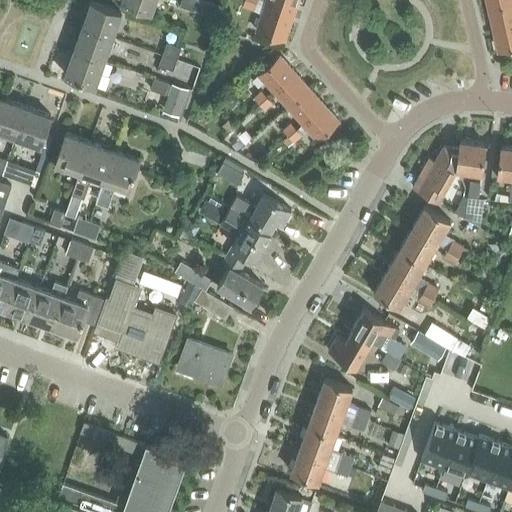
[(122,0),(122,1),(152,11),(156,0),(122,0)]
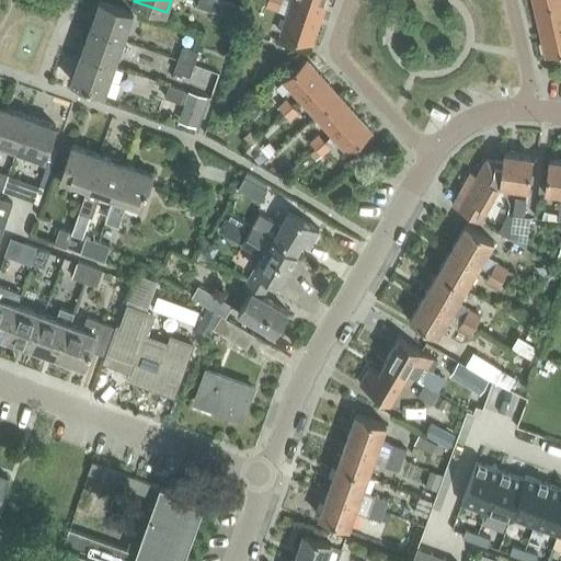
[(201,0),(198,7),(214,12),(217,0),(201,0)]
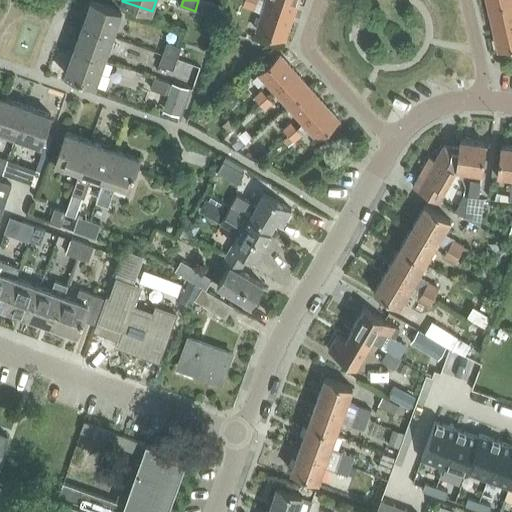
[(256,30),(285,40),(294,15),(264,5),(250,0),(245,0),(243,7),(255,11),(262,12),(256,30)]
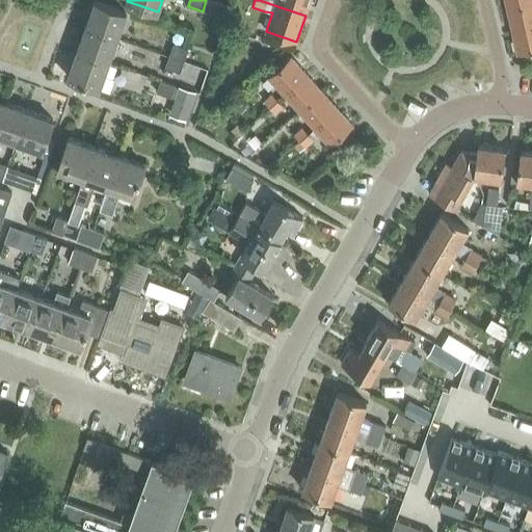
[(260,0),(274,5),(306,16),(310,0),(260,0)]
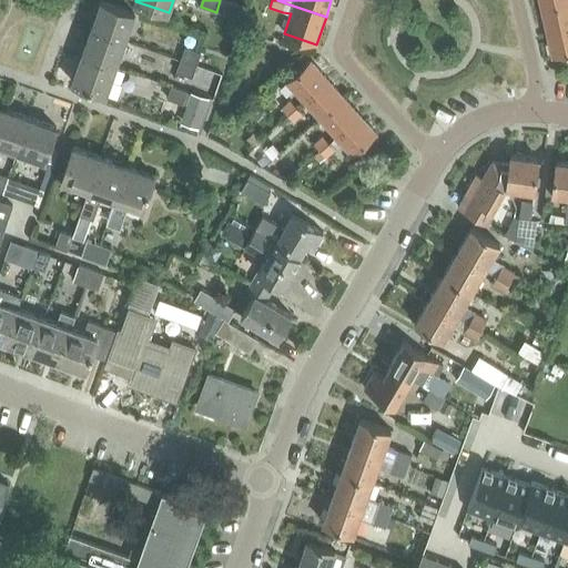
[(567,0),(539,0),(543,9),(567,2),(567,0)]
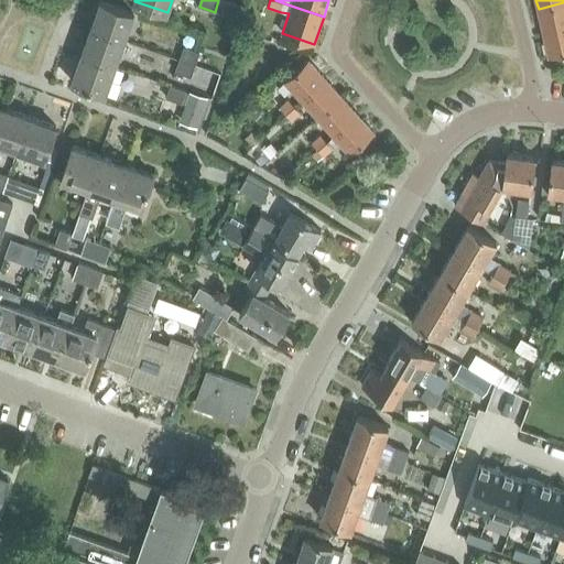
[(91,29),(125,41),(134,13),(101,2),(91,29)]
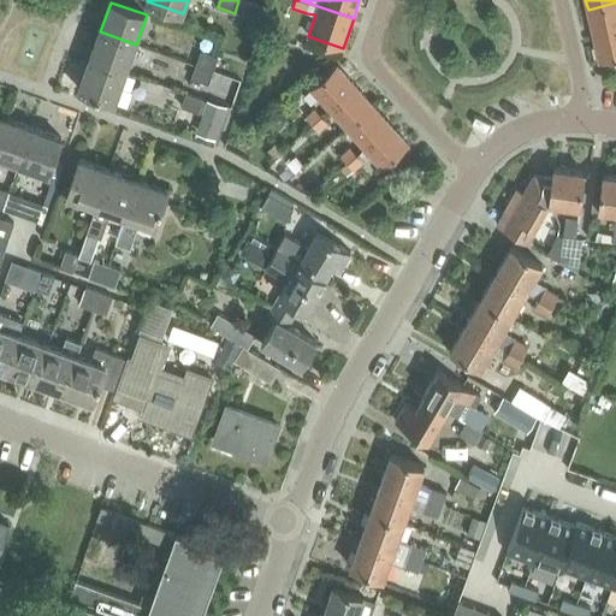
[(615,30),(615,3),(588,10),(594,36),(615,30)]
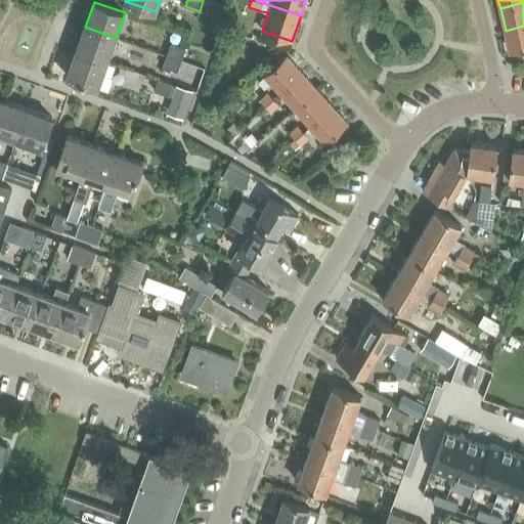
[(523,26),(506,31),(511,52),(523,49),(523,26)]
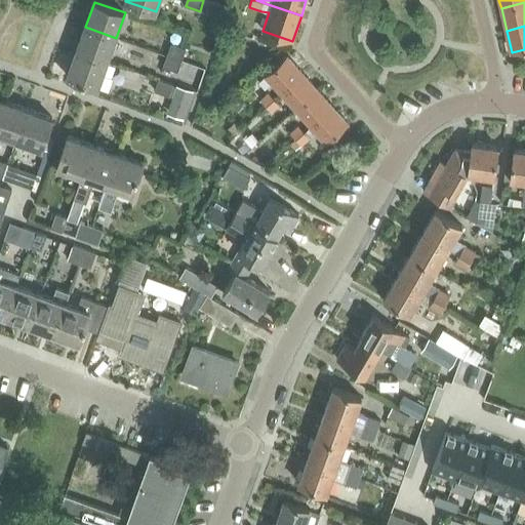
[(77,52),(107,63),(116,38),(85,27),(77,52)]
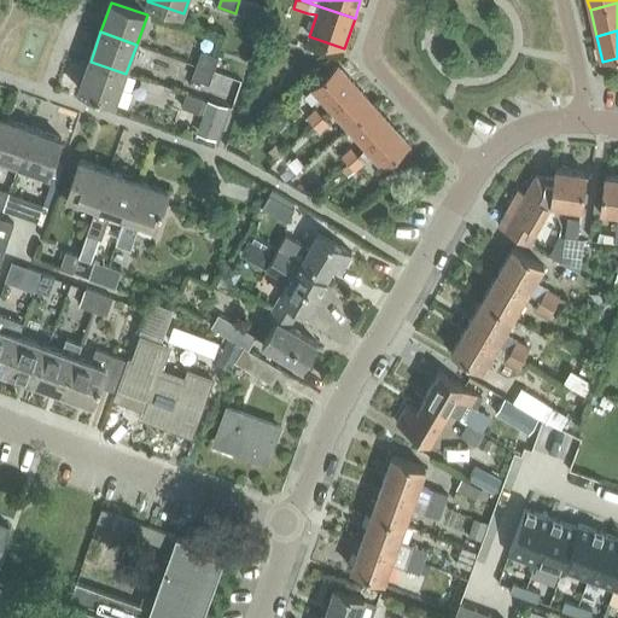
[(202,52),(197,66),(214,73),(220,58),(202,52)]
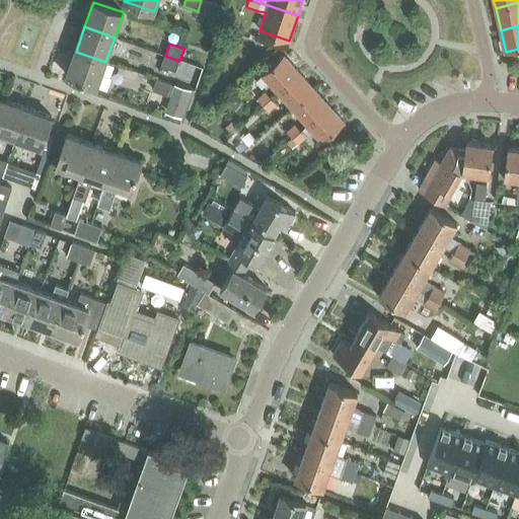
[(101,74),(105,62),(76,52),(67,76),(107,90),(113,78),(101,74)]
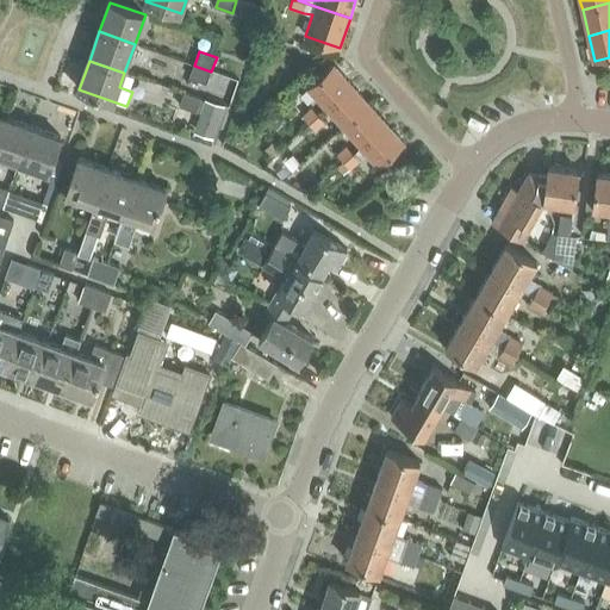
[(194,66),(191,78),(207,83),(211,72),(194,66)]
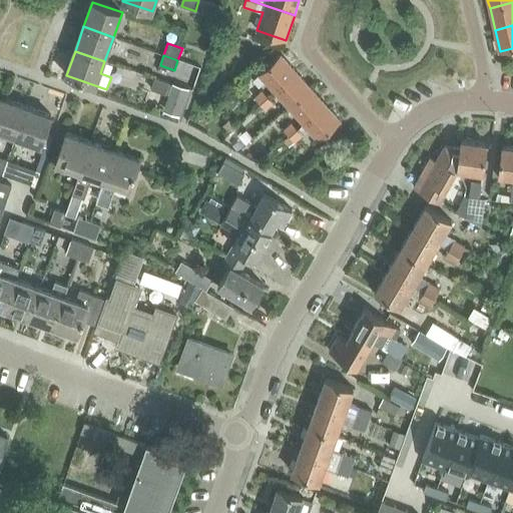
[(260,74),(276,91),(296,72),(281,55),(260,74)]
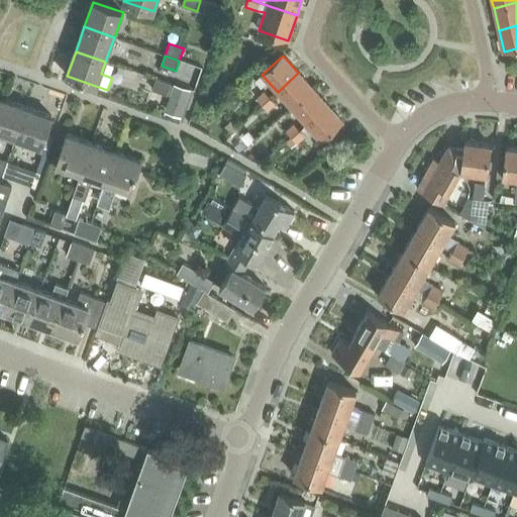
[(278,92),(292,108),(313,89),(298,73),(278,92)]
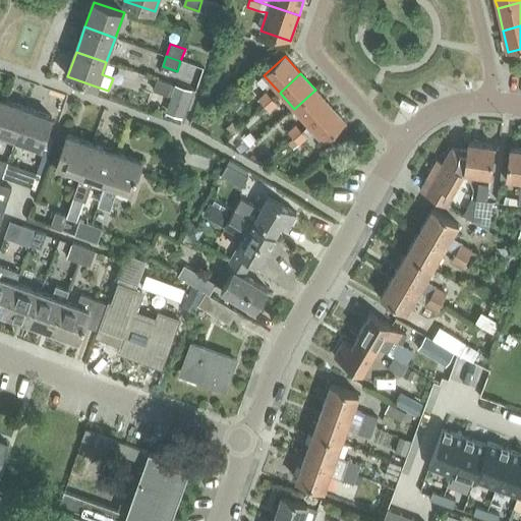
[(154,91),(168,96),(169,94),(172,84),(158,79),(154,91)]
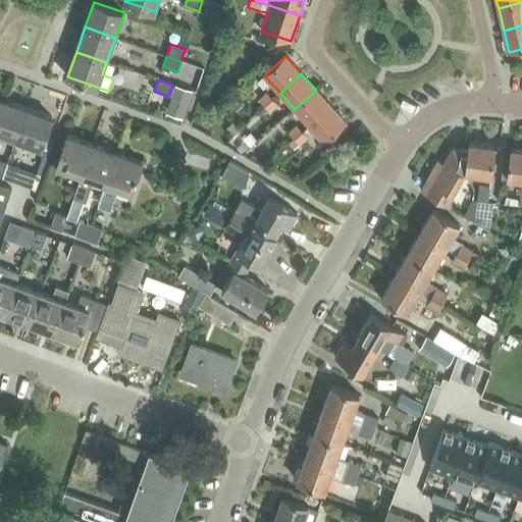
[(173,114),(184,118),(193,92),(183,88),(172,85),(169,94),(179,98),(173,114)]
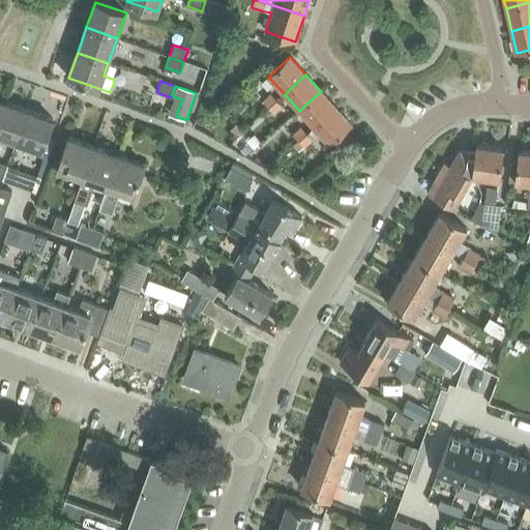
[(299,111),(315,127),(336,108),(321,91),(299,111)]
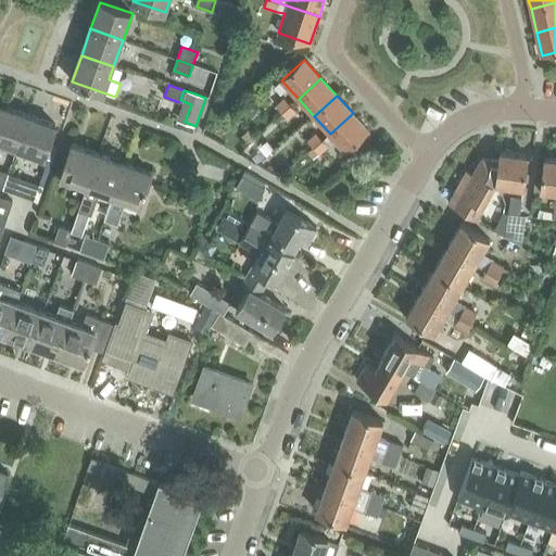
[(277,105),(282,112),(291,105),(285,98),(277,105)]
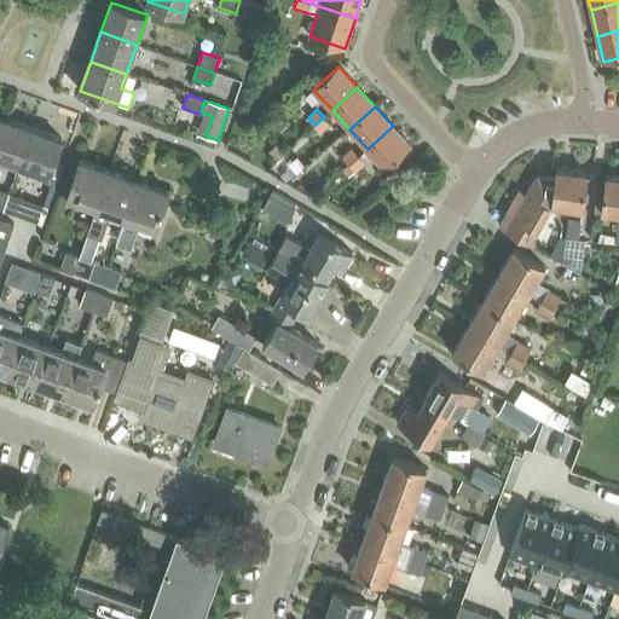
[(314,125),(322,133),(331,125),(324,117),(314,125)]
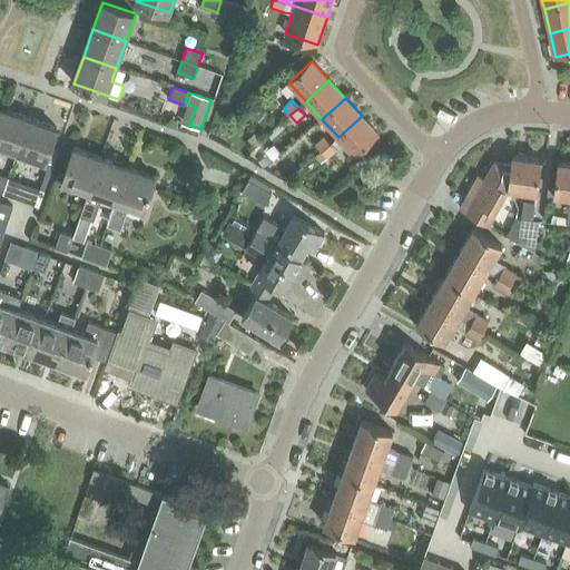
[(3,109),(0,118),(0,145),(19,151),(30,119),(3,109)]
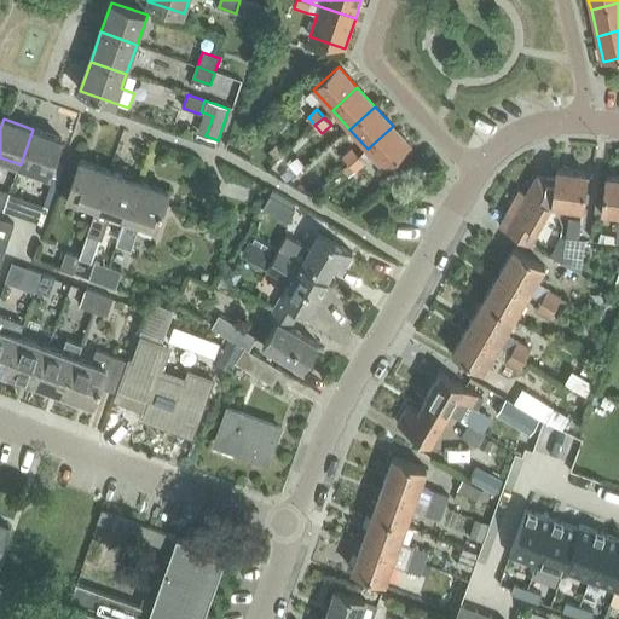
[(393,126),(368,149),(385,169),(411,146),(393,126)]
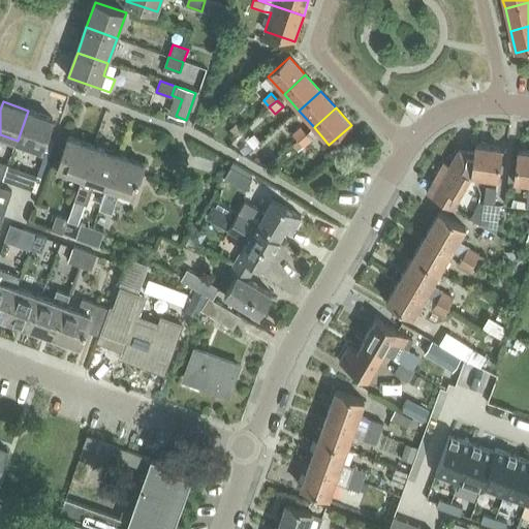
[(18,141),(42,150),(54,119),(28,111),(18,141)]
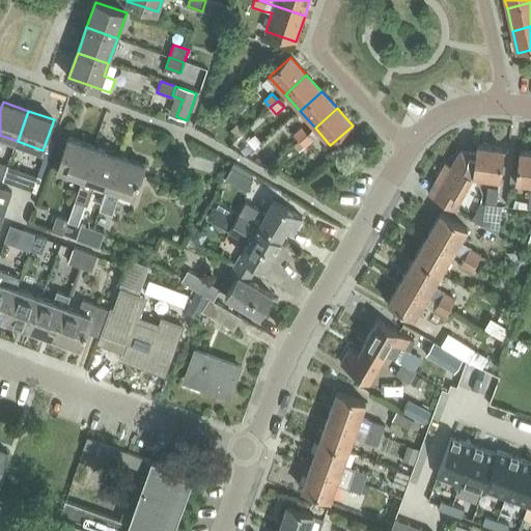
[(295,135),(300,141),(308,134),(302,128),(295,135)]
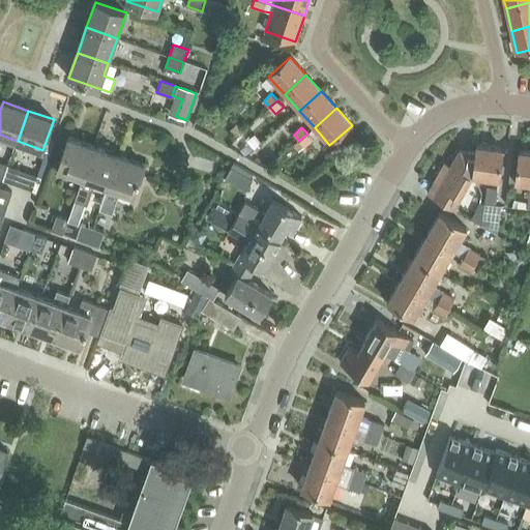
[(299,141),(305,147),(314,140),(307,134),(299,141)]
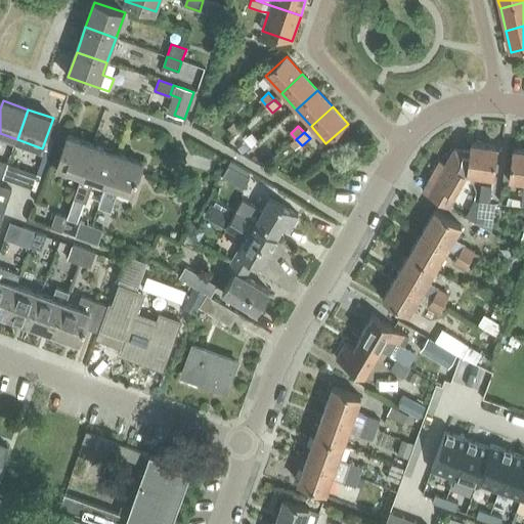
[(57,167),(82,176),(93,145),(68,136),(57,167)]
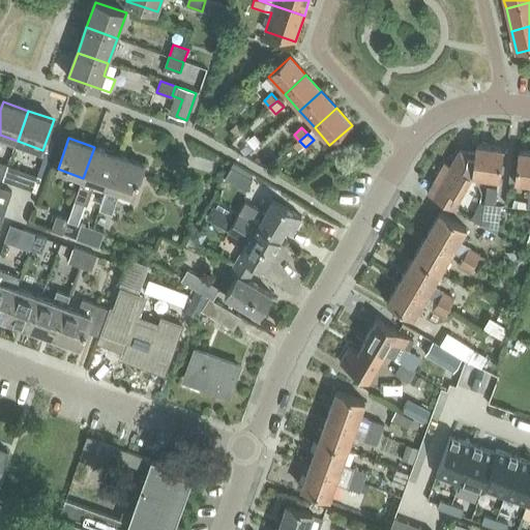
[(473,176),(475,177),(499,180),(504,149),(477,146),(476,154),(473,176)]
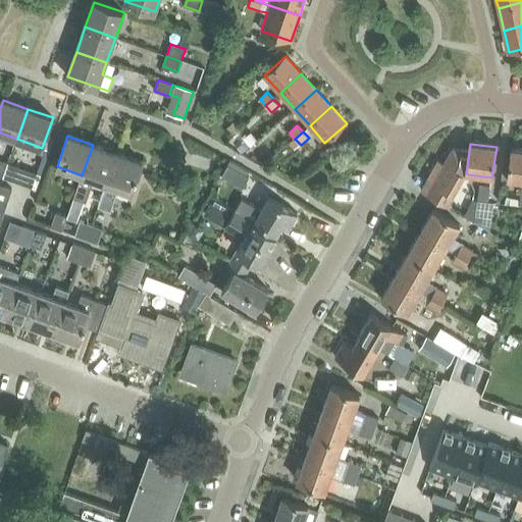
[(74,199),(87,203),(95,179),(106,184),(117,153),(93,145),(82,175),(74,199)]
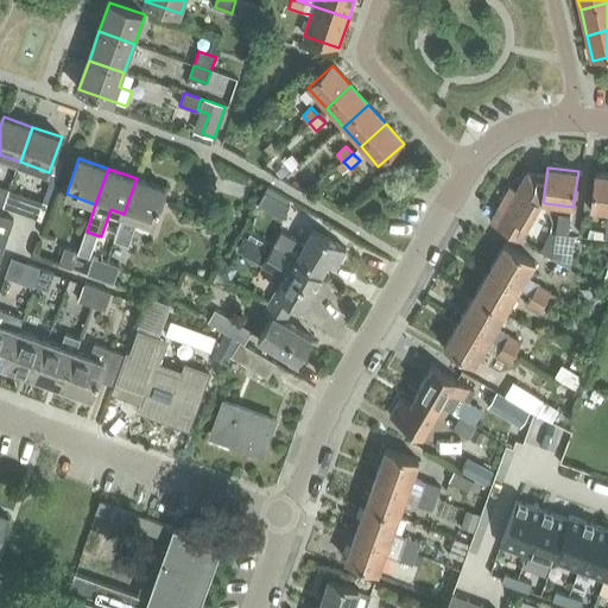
[(492,222),(524,240),(545,203),(543,202),(546,177),(529,173),(517,192),(511,189),(492,222)]
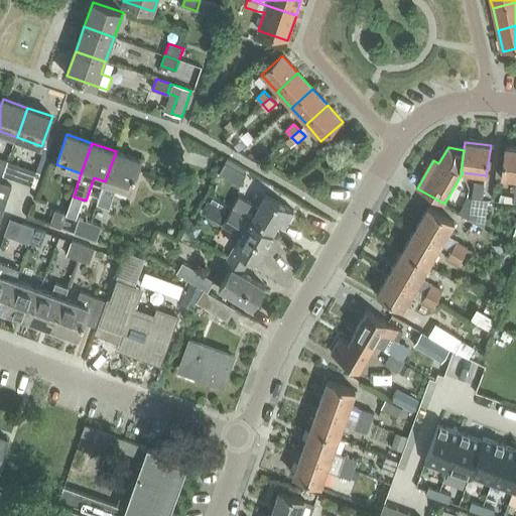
[(513,204),(515,204),(515,148),(506,147),(502,177),(515,178),(515,183),(515,190),(513,204)]
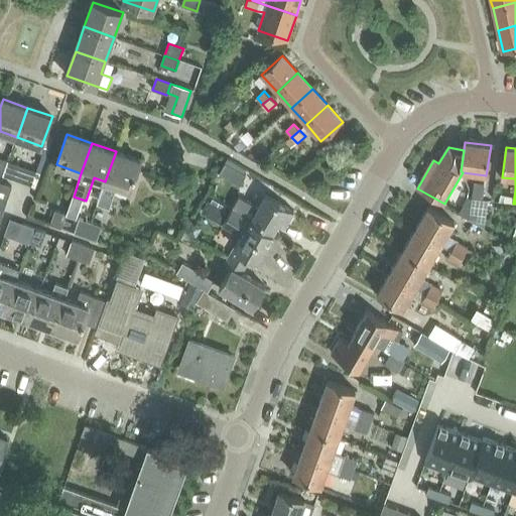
[(97,205),(110,209),(118,186),(130,190),(141,160),(116,151),(105,181),(97,205)]
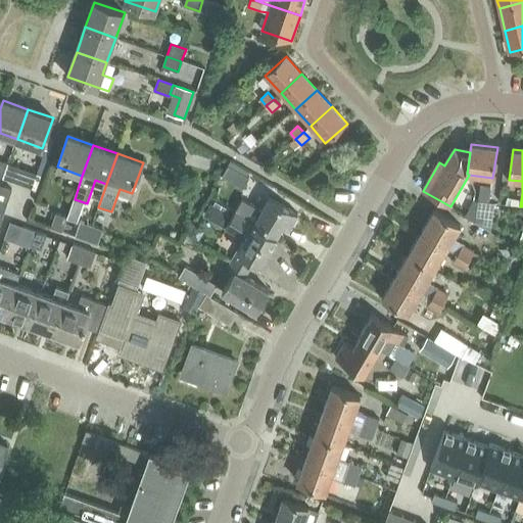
[(0,177),(3,178),(8,164),(0,160),(0,177)]
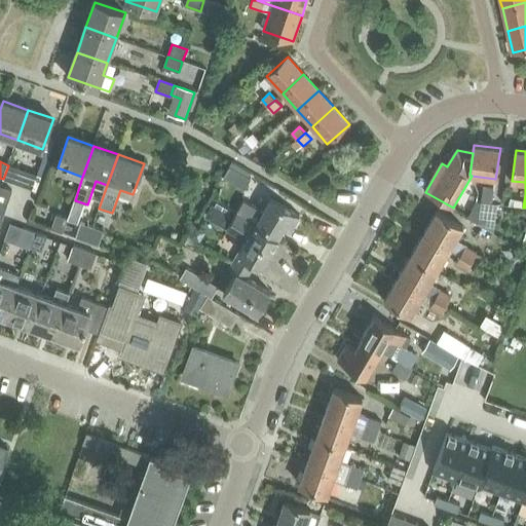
[(8,165),(3,179),(14,183),(20,168),(8,165)]
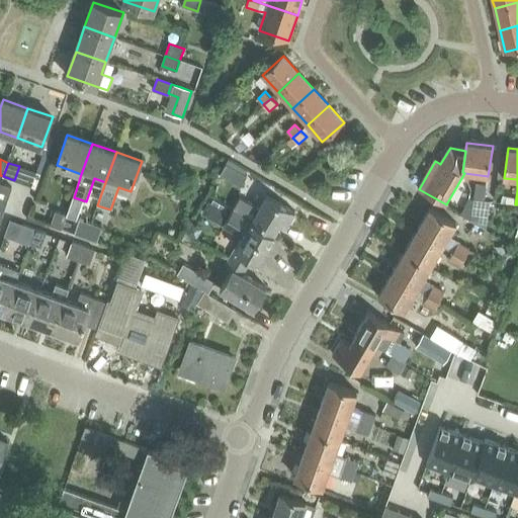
[(220,177),(240,189),(247,179),(226,166),(220,177)]
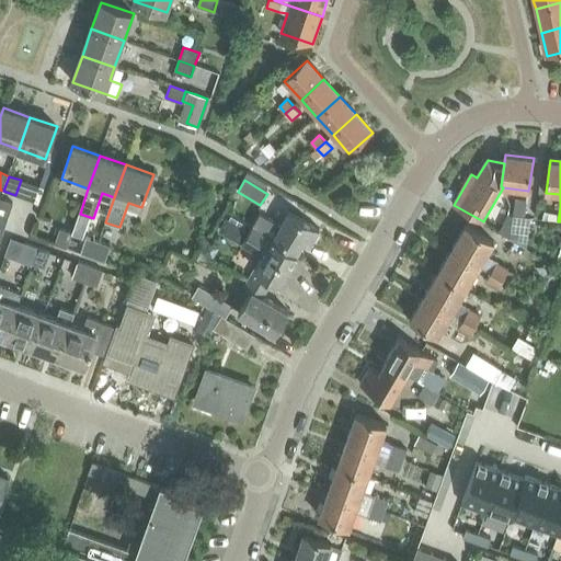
[(0,229),(4,231),(13,204),(0,198),(0,229)]
